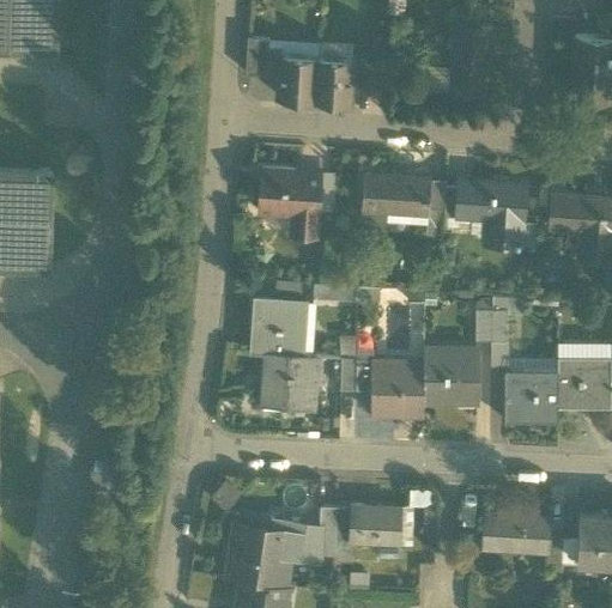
[(0,0),(0,52),(56,54),(58,0),(0,0)]
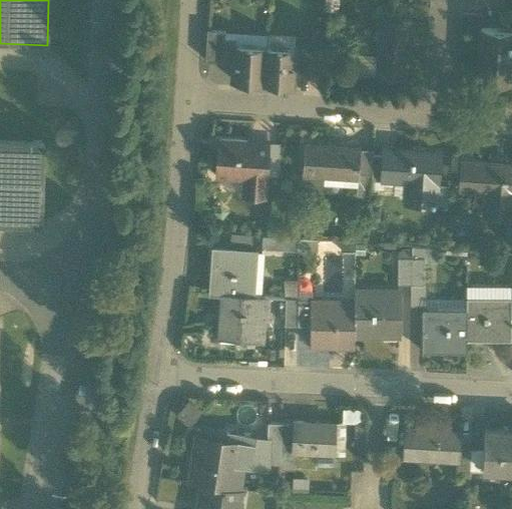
[(488,12),(502,13),(502,0),(476,0),(476,7),(484,7),(488,8),(488,12)]
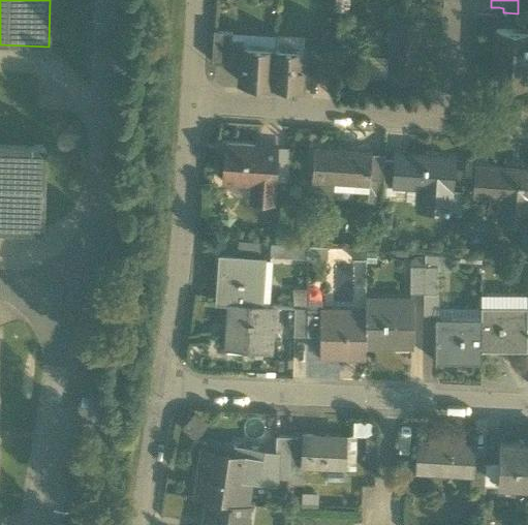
[(394,24),(412,25),(412,12),(387,10),(386,25),(394,25),(394,24)]
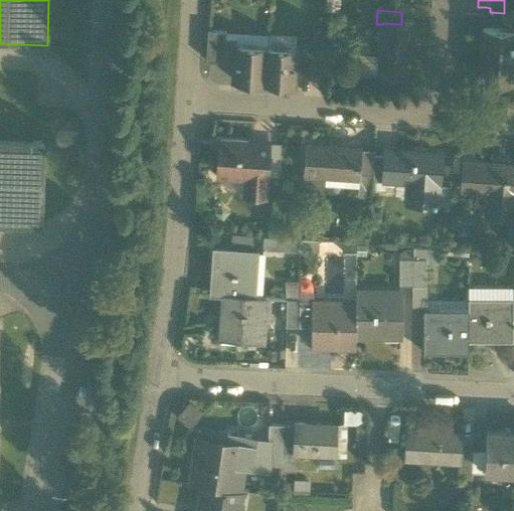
[(379,78),(408,80),(411,25),(401,24),(383,23),(383,24),(381,59),(379,78)]
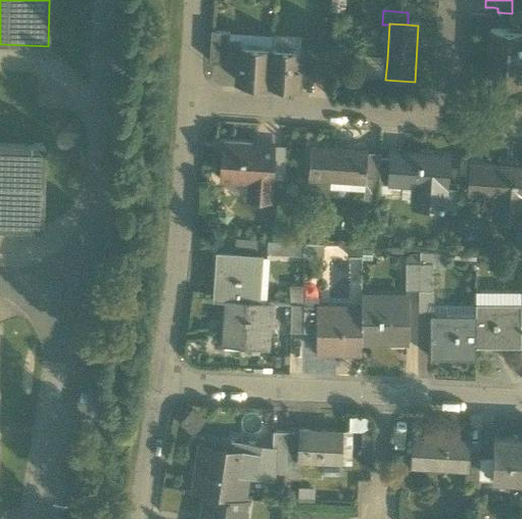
[(489,86),(517,88),(519,59),(521,58),(521,31),(490,29),(488,48),(492,48),(489,86)]
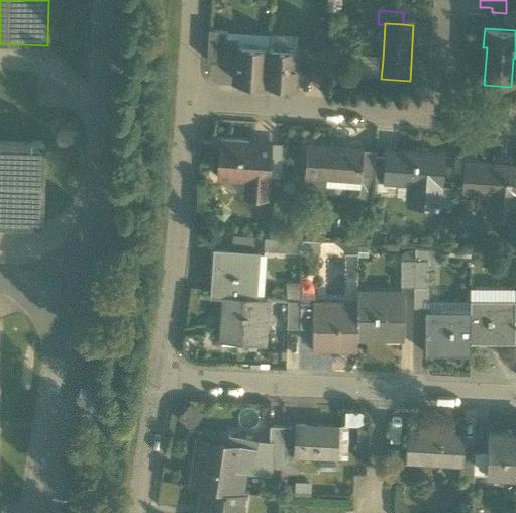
[(207,64),(223,65),(224,40),(226,40),(226,34),(208,33),(207,64)]
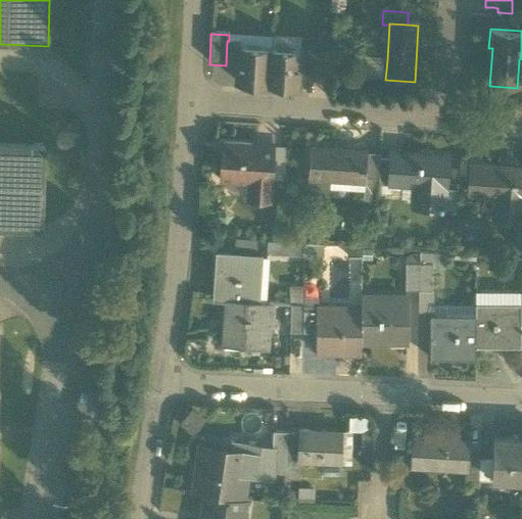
[(240,42),(229,41),(227,41),(226,65),(237,66),(238,50),(240,50),(240,42)]
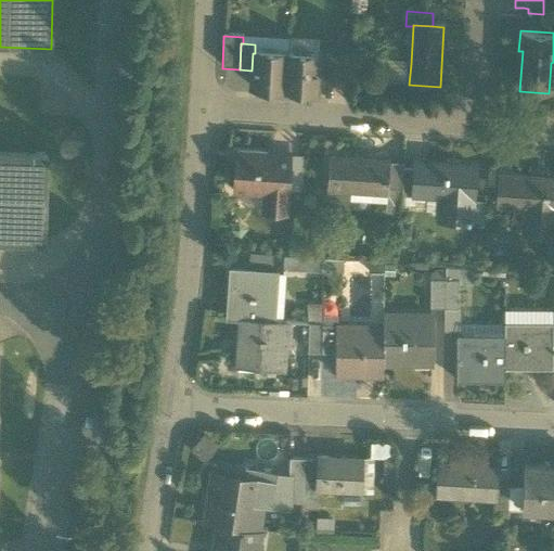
[(250,89),(283,92),(286,55),(255,53),(253,53),(252,71),(250,89)]
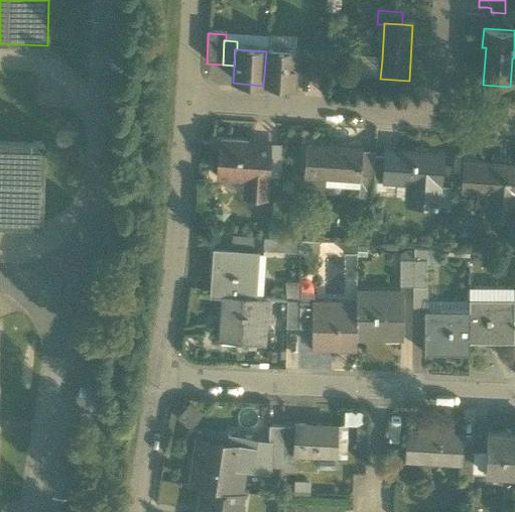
[(296,53),(266,51),(263,86),(293,88),(296,53)]
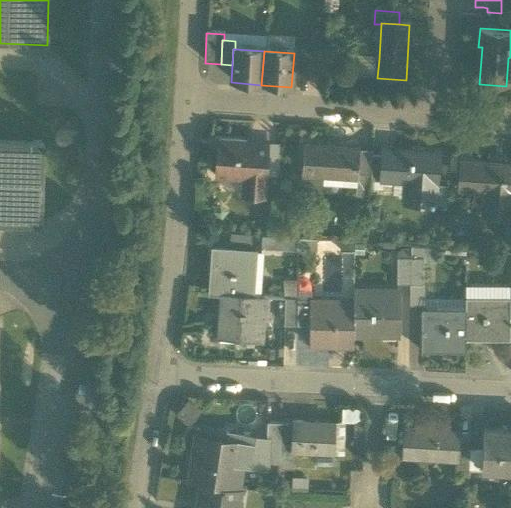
[(308,76),(320,76),(322,53),(310,52),(308,76)]
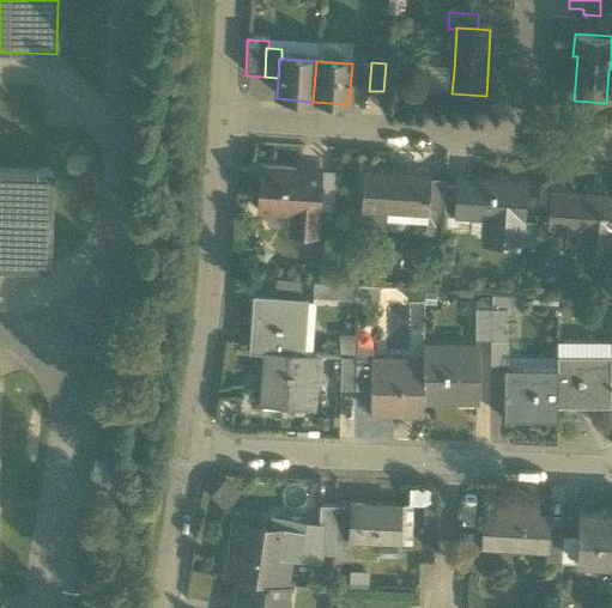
[(452,93),(454,71),(431,70),(430,92),(452,93)]
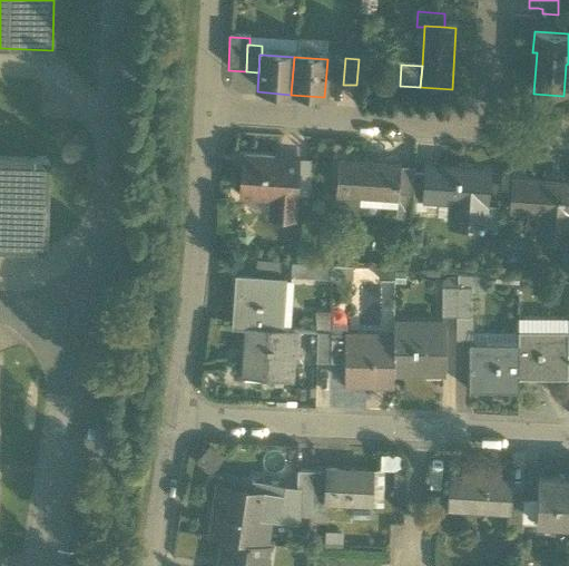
[(531,113),(561,116),(563,96),(533,94),(531,113)]
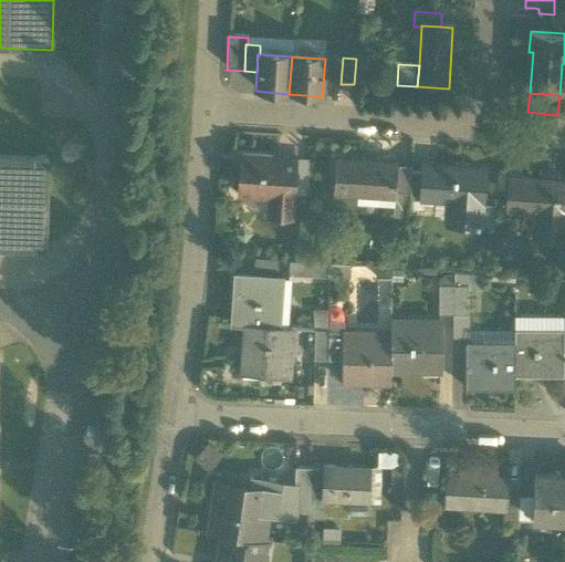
[(269,219),(291,221),(293,196),(294,194),(294,185),(295,162),(295,160),(240,157),(238,197),(270,199),(269,219)]
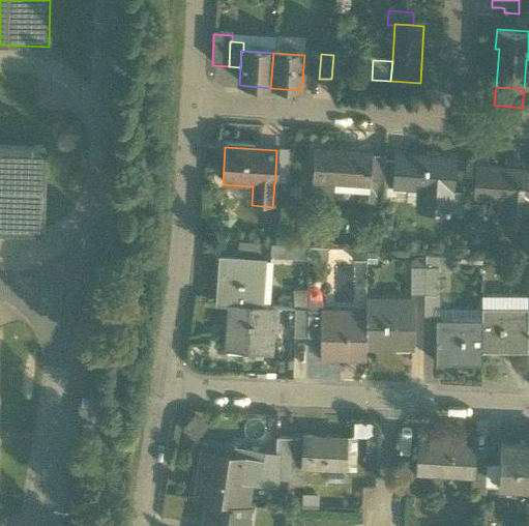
[(0,233),(43,235),(46,150),(0,148),(0,233)]
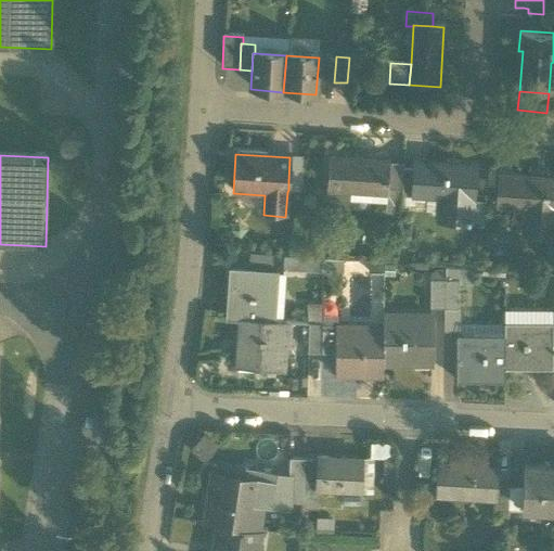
[(288,181),(301,182),(303,158),(290,158),(288,181)]
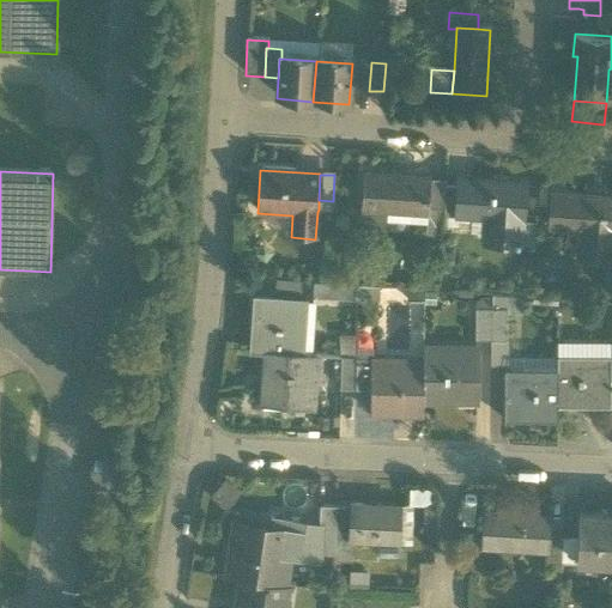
[(364,175),(361,212),(387,213),(428,217),(428,211),(430,181),(430,180),(364,175)]
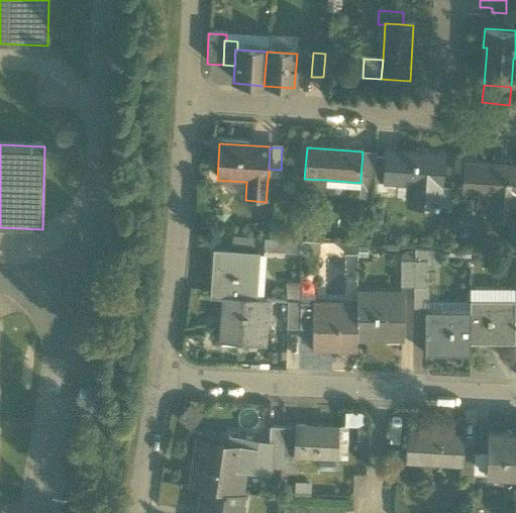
[(360,178),(374,179),(375,157),(375,154),(363,152),(360,178)]
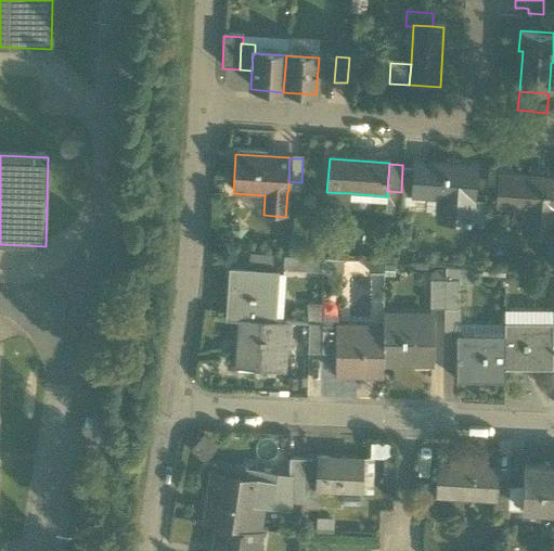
[(415,166),(415,169),(413,195),(413,199),(414,199),(414,195),(427,196),(429,167),(415,166)]
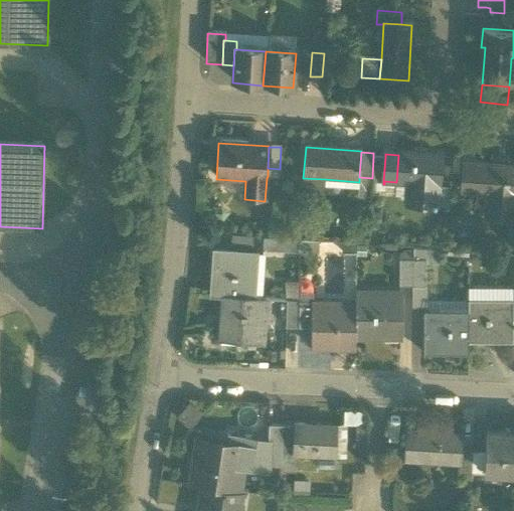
[(411,206),(436,208),(437,185),(439,185),(440,158),(398,155),(396,182),(413,183),(411,206)]
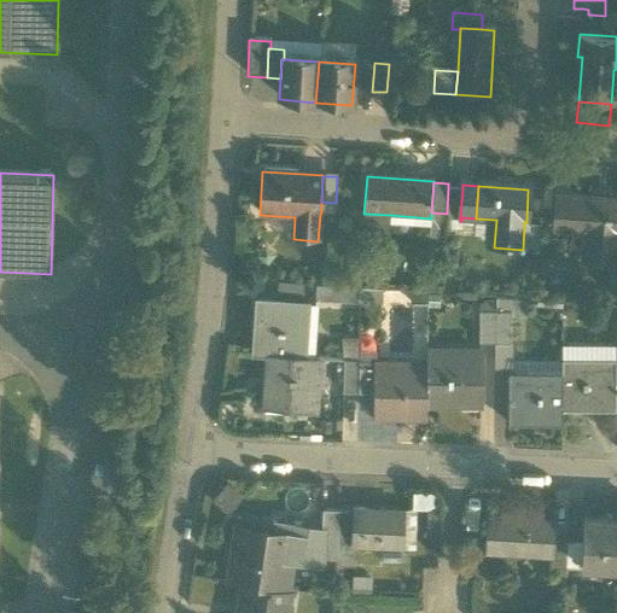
[(463,188),(448,187),(447,214),(447,217),(460,217),(463,188)]
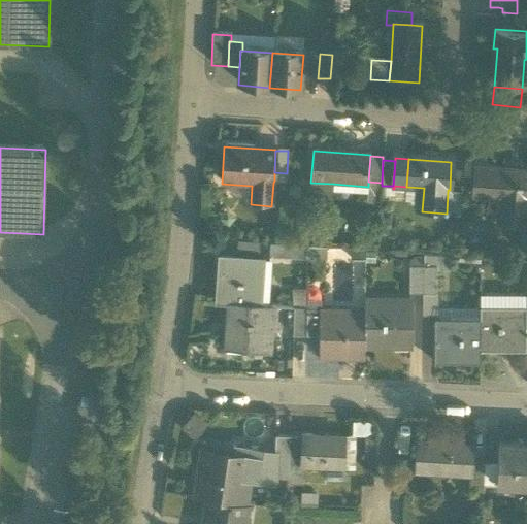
[(474,197),(487,198),(489,170),(475,169),(474,197)]
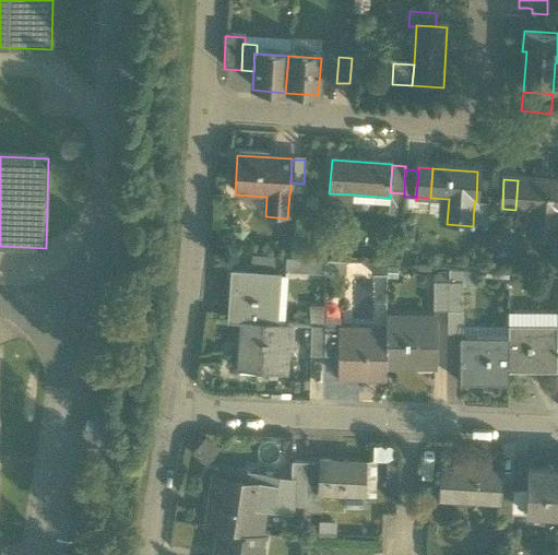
[(531,236),(557,238),(557,182),(518,180),(515,210),(533,211),(531,236)]
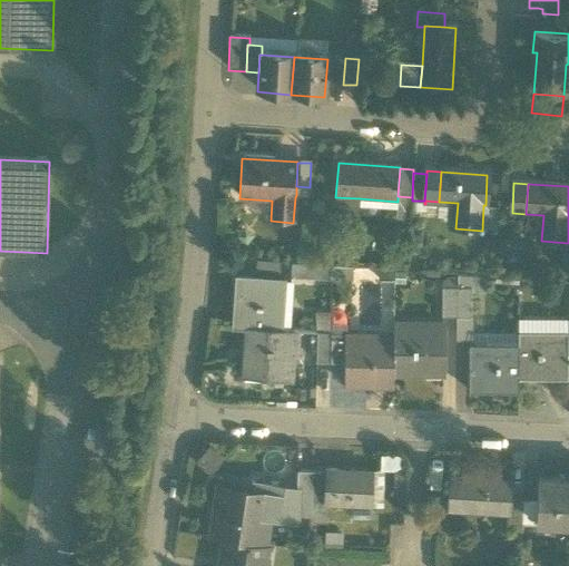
[(296,195),(308,196),(310,187),(296,186),(296,195)]
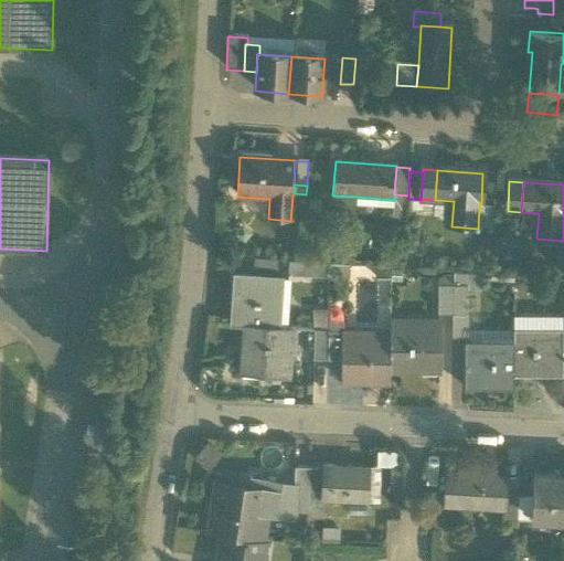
[(355,215),(357,197),(332,196),(331,217),(355,215)]
